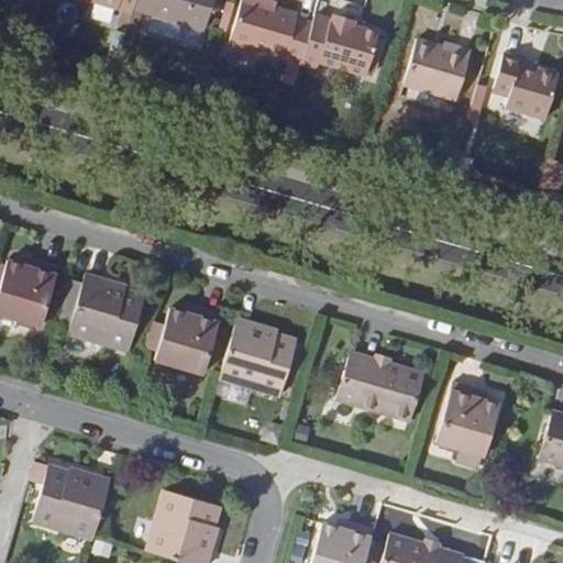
[(134,8),(136,0),(90,0),(133,13),(134,8)]
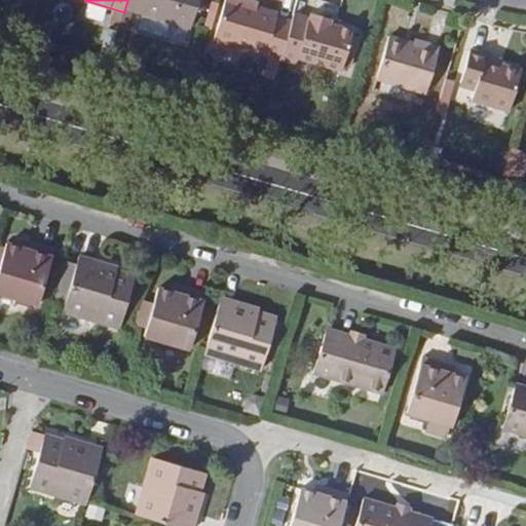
[(127,0),(125,7),(192,28),(194,22),(199,0),(127,0)]
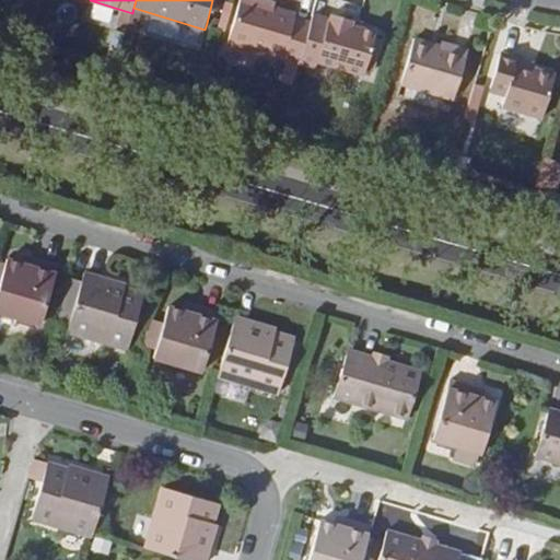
[(220,27),(228,1),(222,0),(212,0),(207,23),(220,27)]
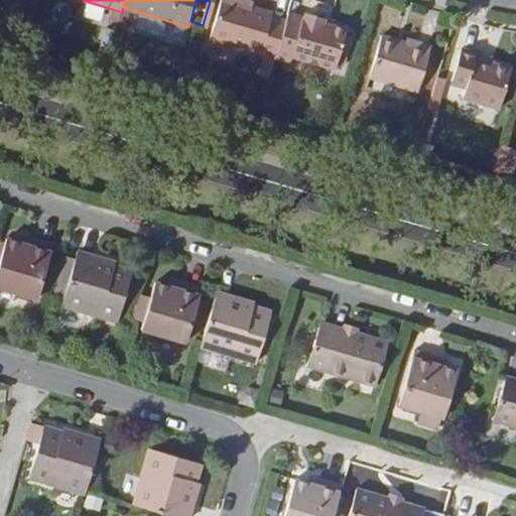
[(227,0),(223,0),(223,4),(252,12),(254,8),(227,0)]
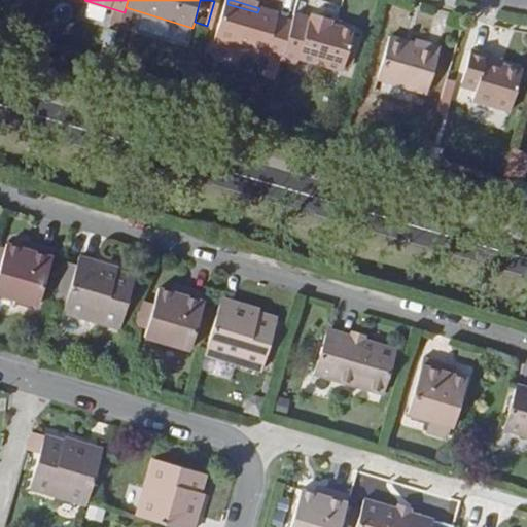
[(220,30),(227,4),(214,1),(207,26),(220,30)]
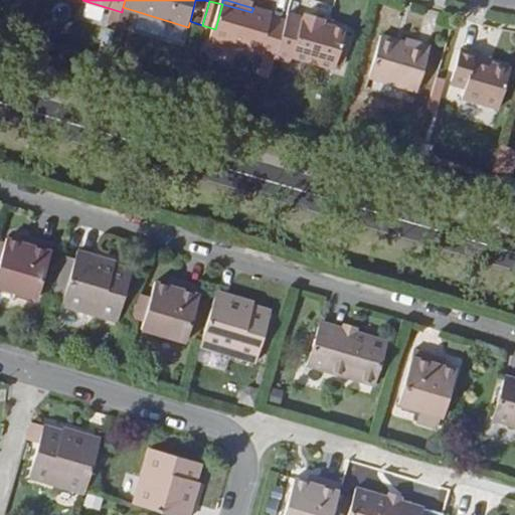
[(274,64),(278,52),(286,21),(270,17),(271,12),(253,8),(251,12),(222,4),(215,29),(212,38),(269,53),(266,61),(274,64)]
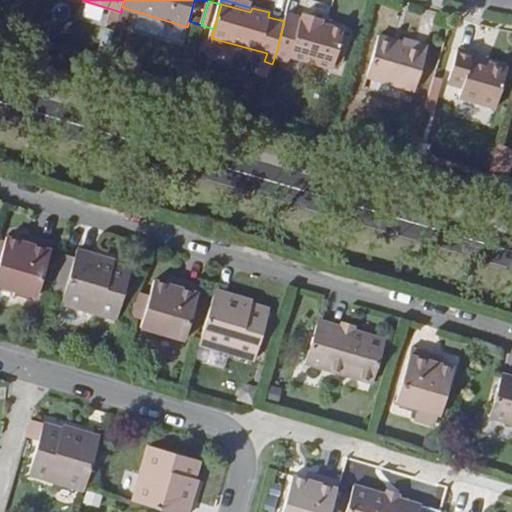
[(304,18),(287,12),(284,21),(276,52),(334,68),(335,63),(344,34),(346,29),(333,25),(323,22),(324,18),(306,13),(304,18)]
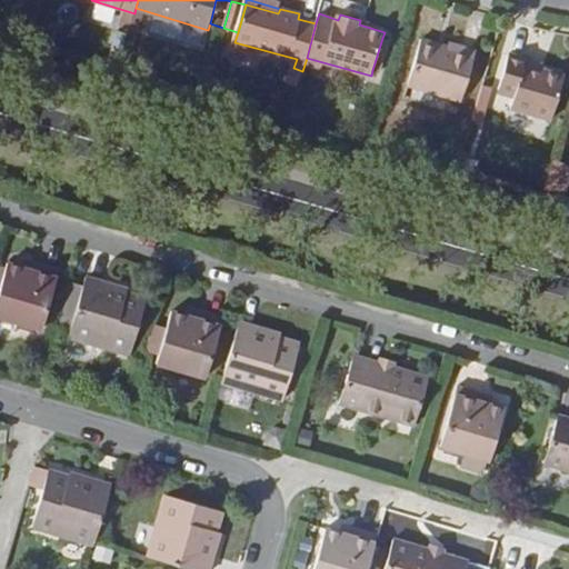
[(380,72),(390,40),(382,38),(372,70),(380,72)]
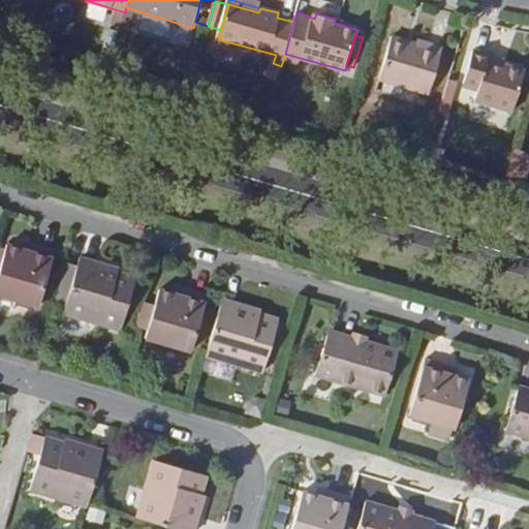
[(418,44),(393,38),(381,80),(431,94),(444,47),(419,39),(418,44)]
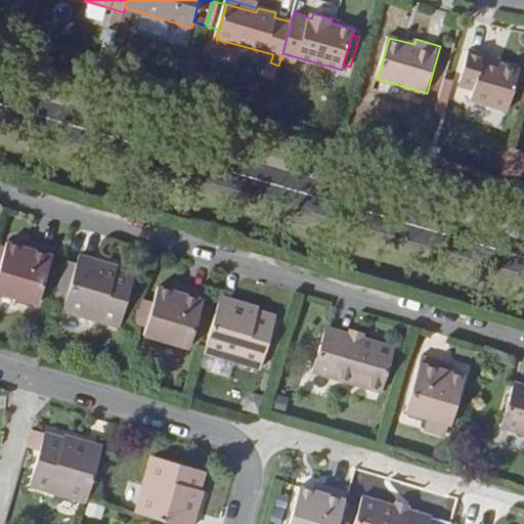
[(487,55),(471,50),(462,83),(476,88),(473,99),(510,111),(522,70),(485,59),(487,55)]
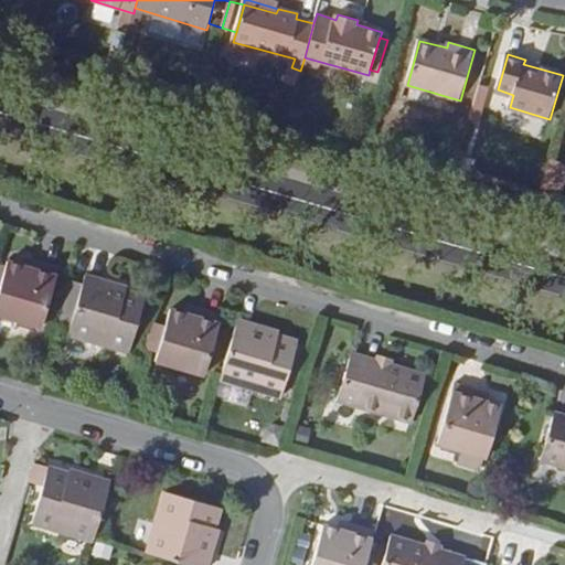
[(61,268),(24,257),(22,265),(8,262),(0,289),(0,316),(43,328),(61,268)]
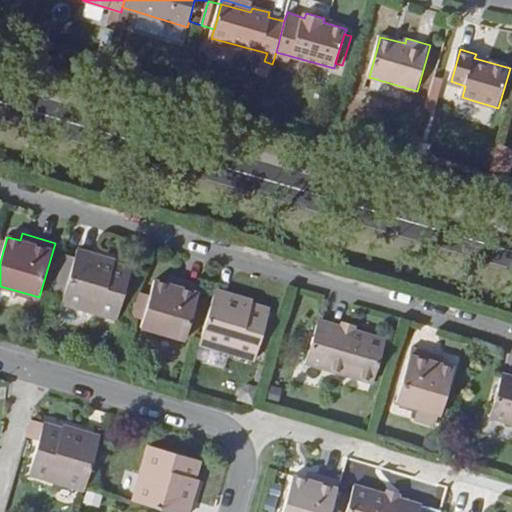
[(132,268),(113,262),(113,260),(77,249),(61,304),(117,320),(132,268)]
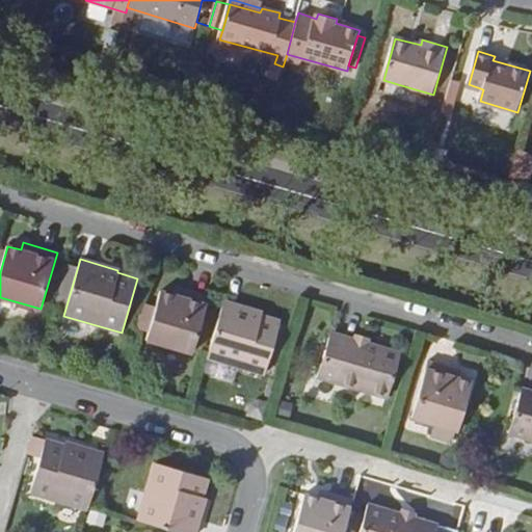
[(209,297),(175,288),(174,295),(160,291),(147,341),(193,353),(209,297)]
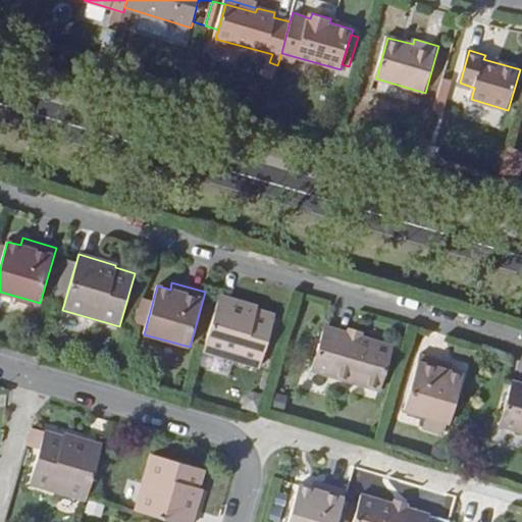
[(261,367),(276,315),(256,309),(257,305),(222,296),(205,352),(261,367)]
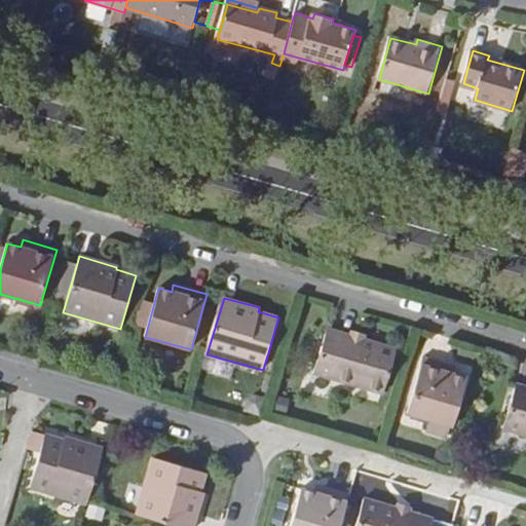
[(312,374),(384,395),(396,349),(364,340),(366,332),(351,330),(349,335),(327,329),(323,343),(317,342),(312,359),(317,360),(312,374)]
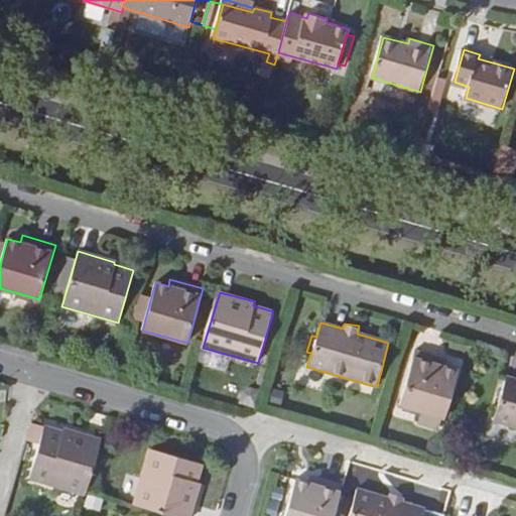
[(203,349),(199,364),(228,371),(231,357),(203,349)]
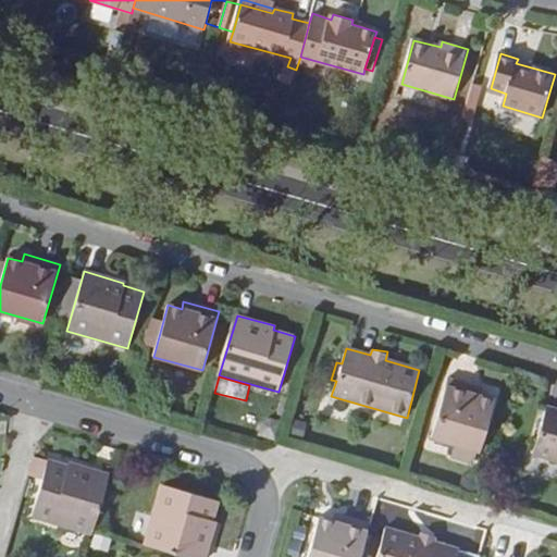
[(480,452),(494,398),(479,395),(481,386),(448,378),(431,438),(480,452)]
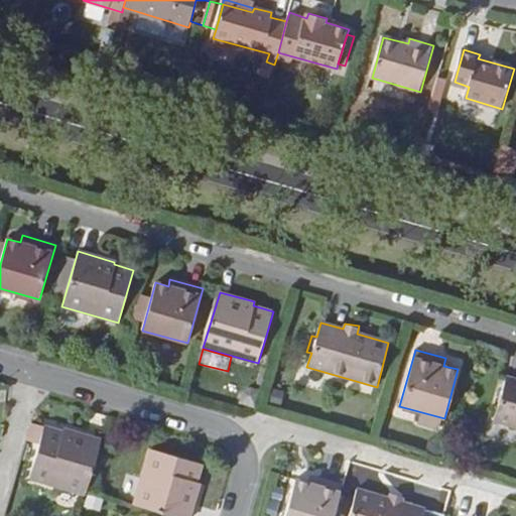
[(494,420),(515,426),(515,378),(507,375),(502,389),(498,388),(493,404),(498,406),(494,420)]
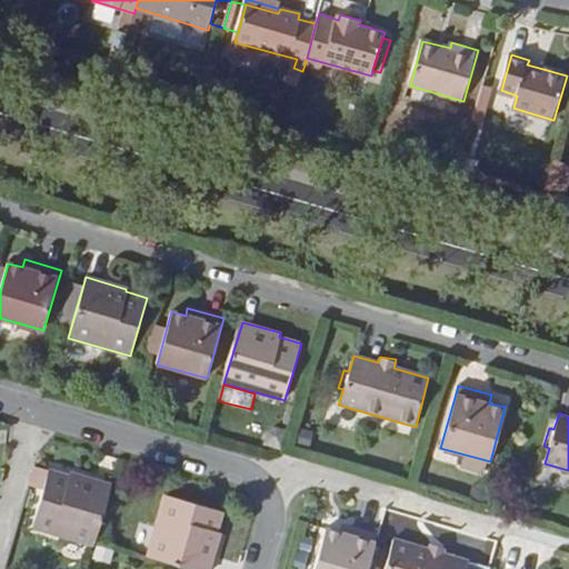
[(270,426),(265,443),(281,449),(287,430),(270,426)]
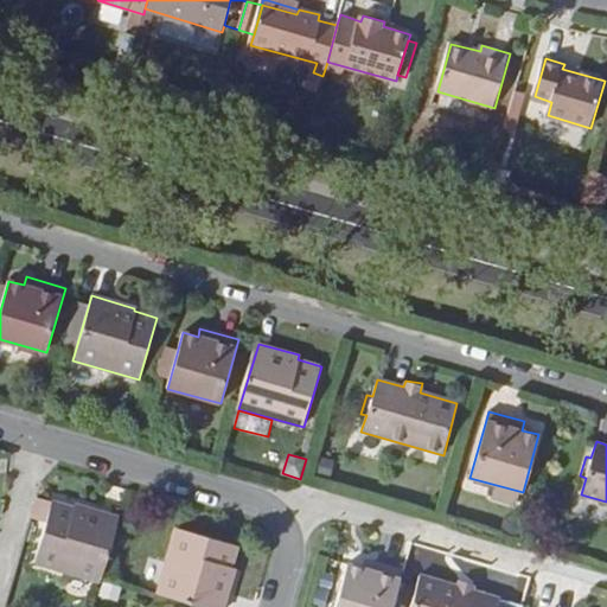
[(102,579),(121,515),(81,503),(80,506),(56,500),(38,561),(102,580),(102,579)]
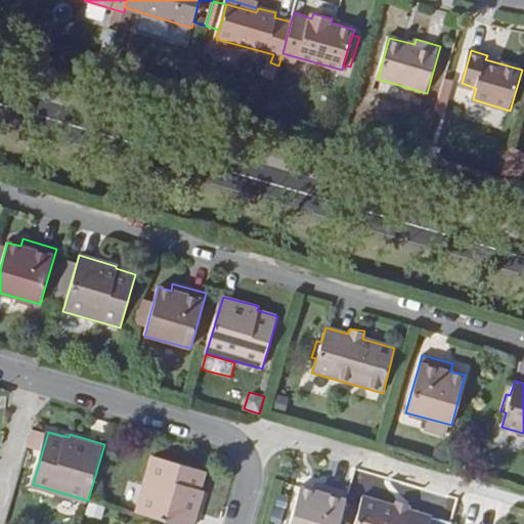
[(195,523),(206,490),(202,490),(208,471),(156,454),(138,514),(173,523),(195,523)]
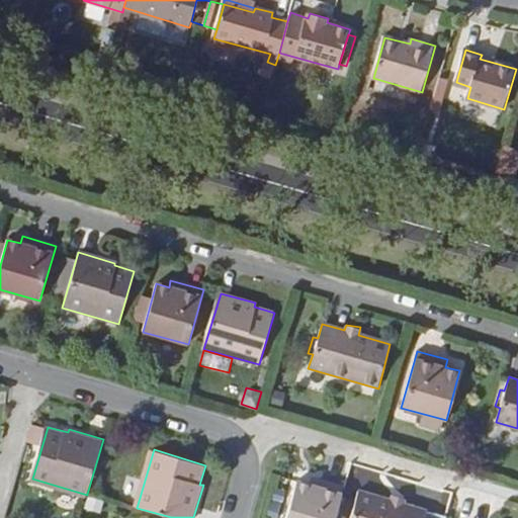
[(314,478),(311,486),(298,482),(287,517),(337,517),(347,487),(314,478)]
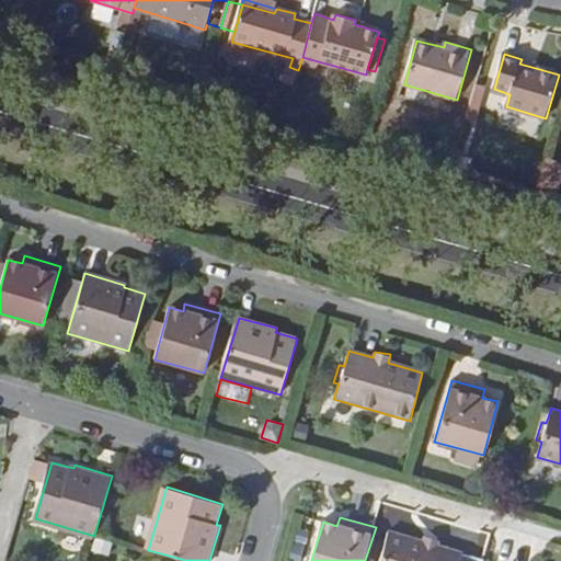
[(462,560),(466,553),(441,546),(442,540),(426,536),(425,541),(390,531),(381,560),(462,560)]
